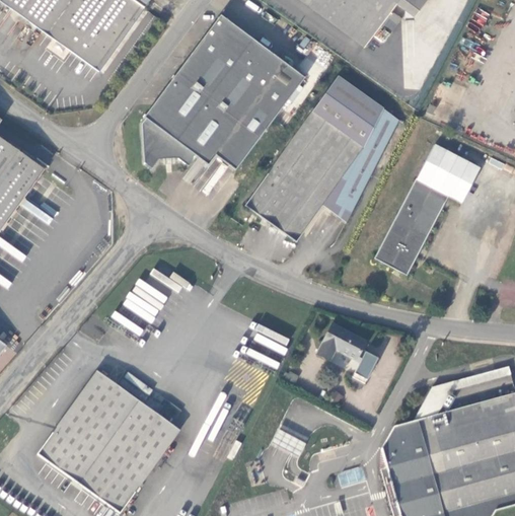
[(5,0),(58,38),(67,45),(100,70),(149,0),(5,0)]
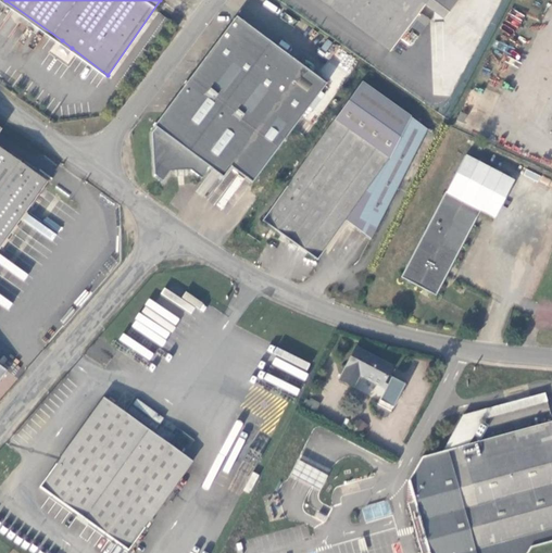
[(331,0),(393,46),(426,0),(428,0),(447,13),(456,0),(331,0)]
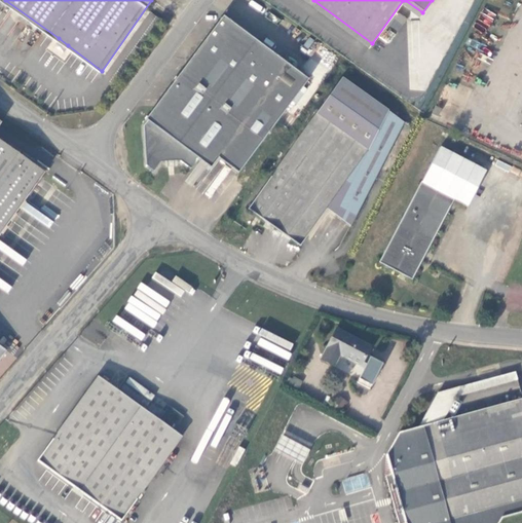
[(410,13),(401,6),(398,13),(406,20),(410,13)]
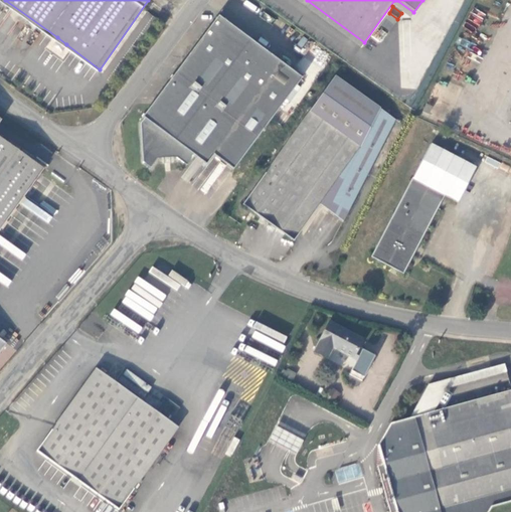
[(247,49),(253,39),(219,15),(212,23),(247,49)]
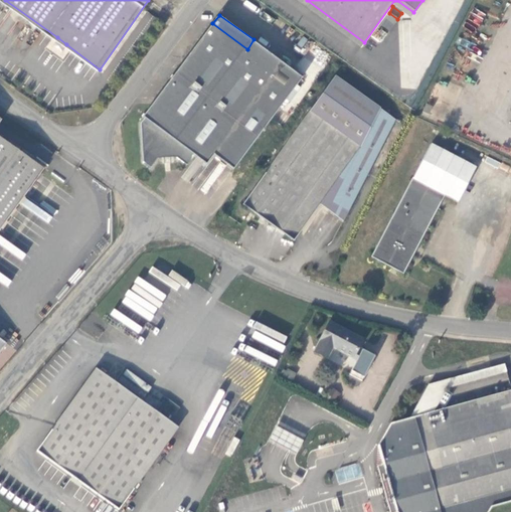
[(219,143),(239,157),(299,73),(253,39),(247,49),(212,23),(143,116),(145,119),(139,128),(141,162),(149,168),(154,162),(157,158),(174,157),(178,160),(184,165),(189,158),(201,168),(209,155),(219,143)]
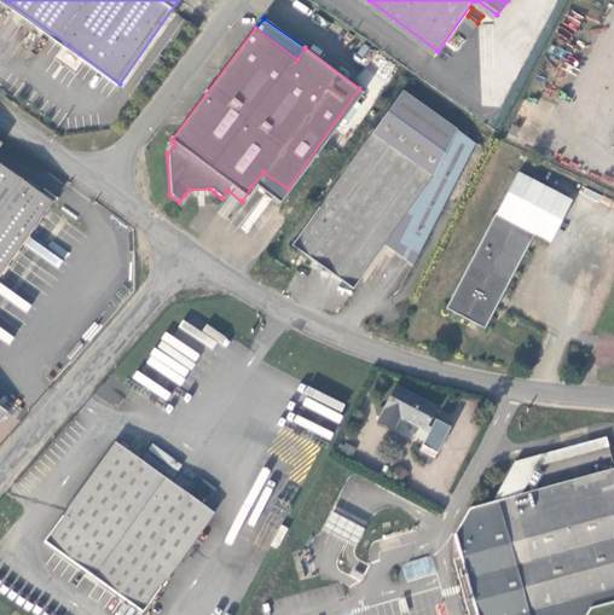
[(75,59),(80,53),(69,45),(64,51),(75,59)]
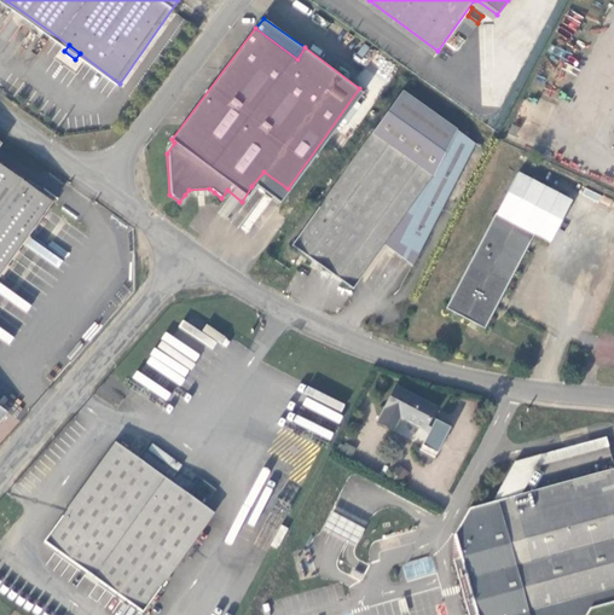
[(348,289),(378,248),(384,241),(413,260),(474,143),(401,91),(289,244),(348,289)]
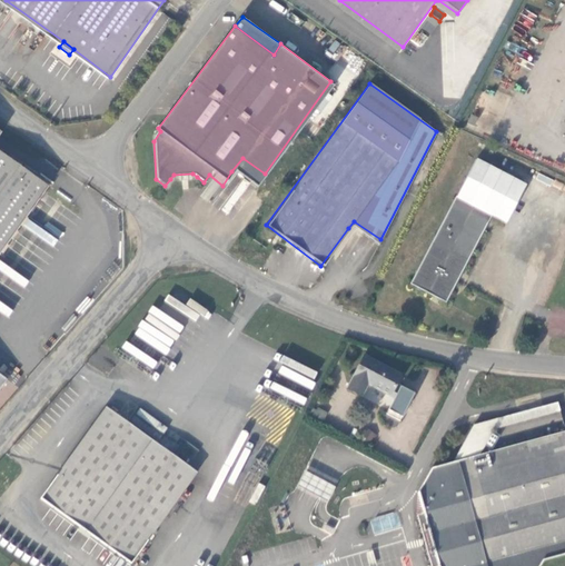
[(0,256),(51,185),(0,146),(0,136),(5,130),(0,126),(0,256)]
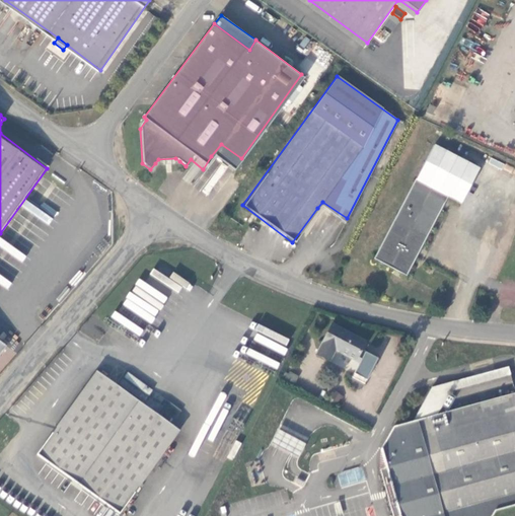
[(211,156),(231,171),(241,158),(221,144),(211,156)]
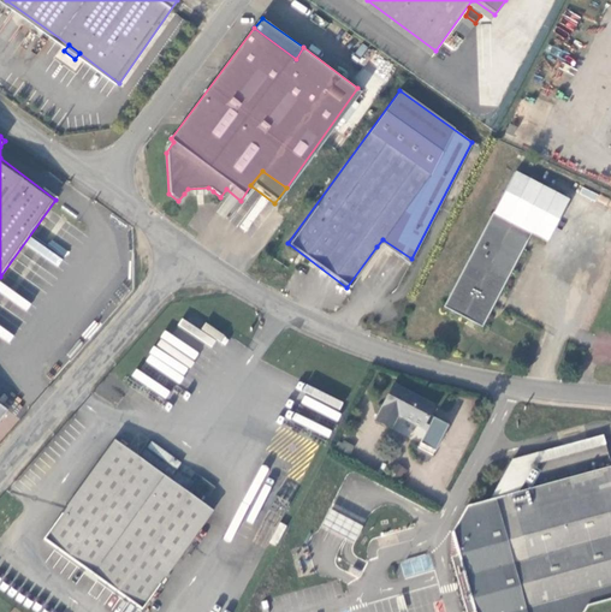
[(539,232),(499,213),(452,306),(492,327),(539,232)]
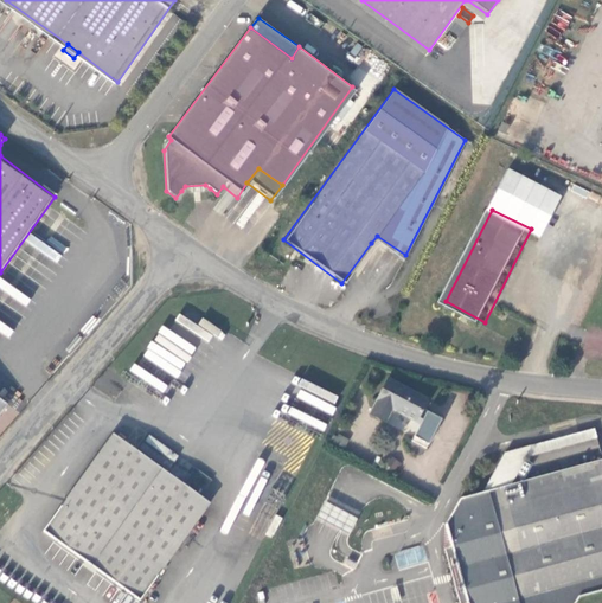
[(377,236),(371,243),(401,262),(405,255),(377,236)]
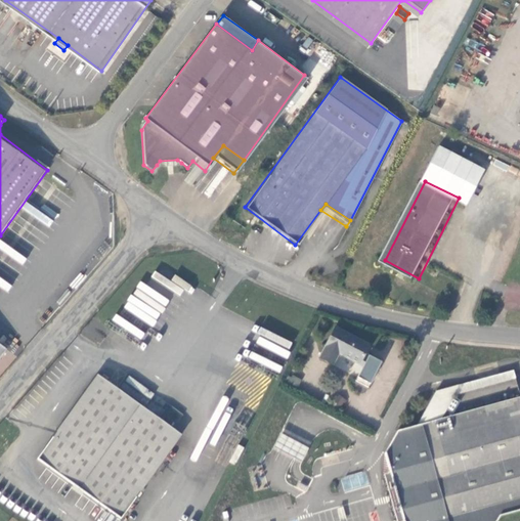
[(49,236),(39,229),(35,235),(44,242),(49,236)]
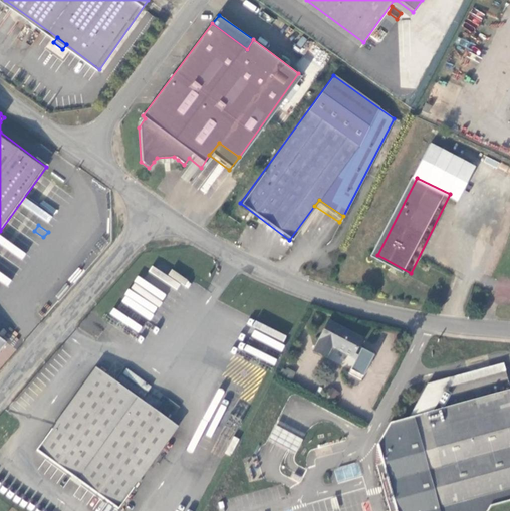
[(362,339),(329,320),(314,349),(328,356),(333,345),(353,356),(358,346),(362,339)]
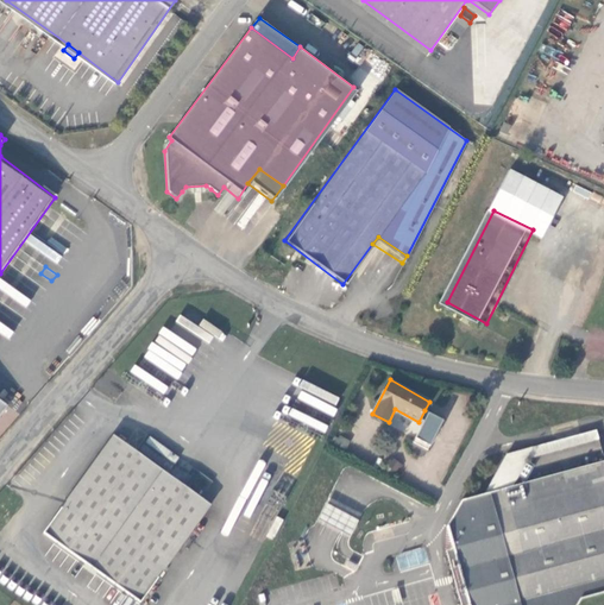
[(425,410),(419,422),(423,424),(414,441),(428,449),(444,421),(425,410)]
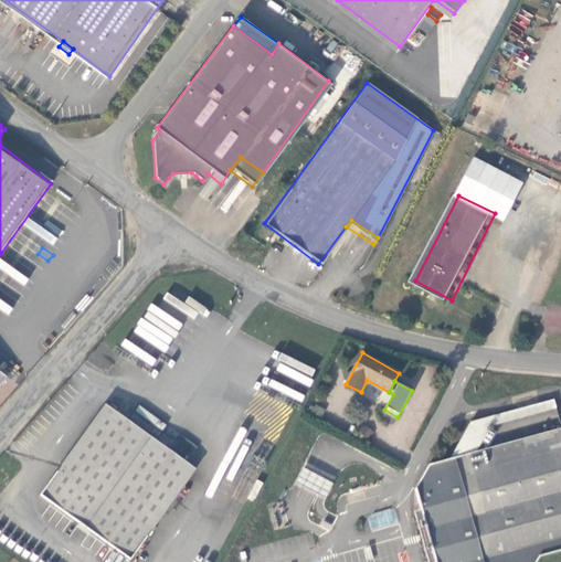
[(108,404),(44,495),(134,560),(198,470),(108,404)]
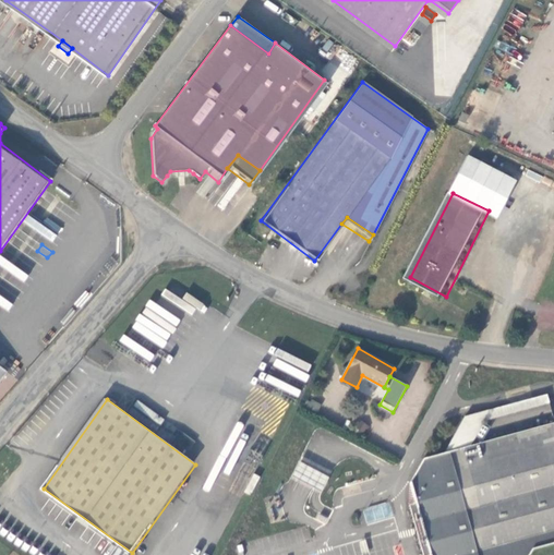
[(426,457),(412,480),(418,501),(423,520),(417,522),(421,535),(428,534),(432,554),(530,554),(536,547),(553,542),(553,421),(473,444),(464,446),(466,442),(477,438),(493,408),(467,414),(447,450),(426,457)]
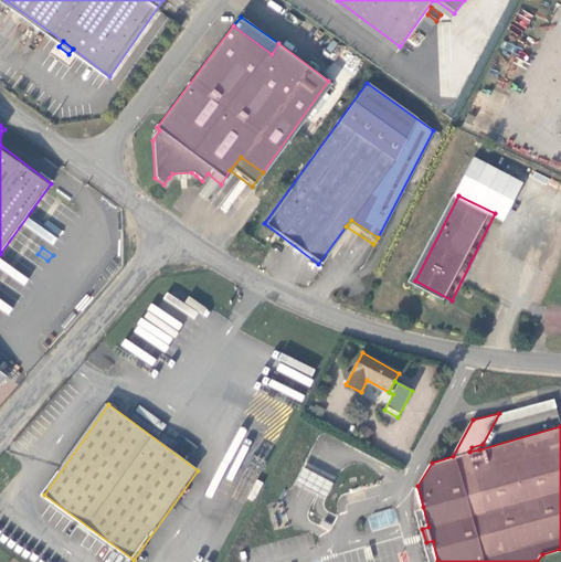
[(321,474),(306,465),(297,480),(313,488),(328,496),(336,481),(321,474)]
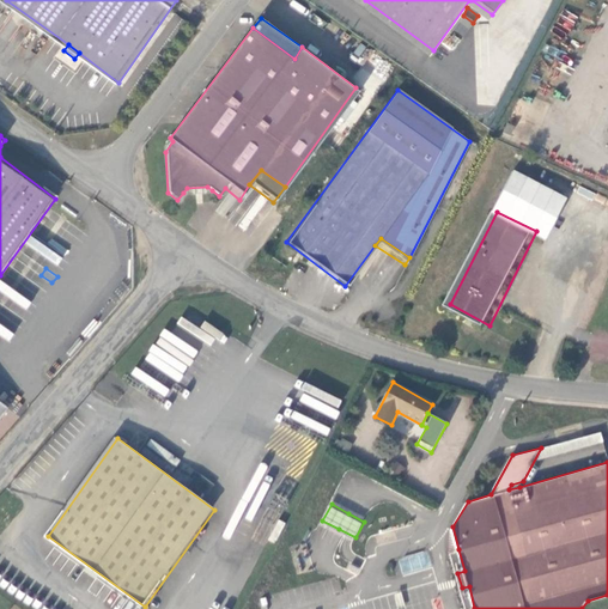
[(403,554),(407,571),(436,564),(431,547),(403,554)]
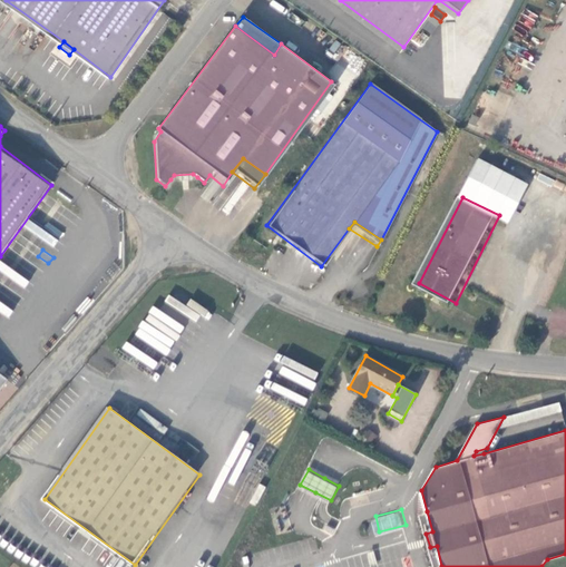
[(432,531),(427,511),(420,514),(426,534),(432,531)]
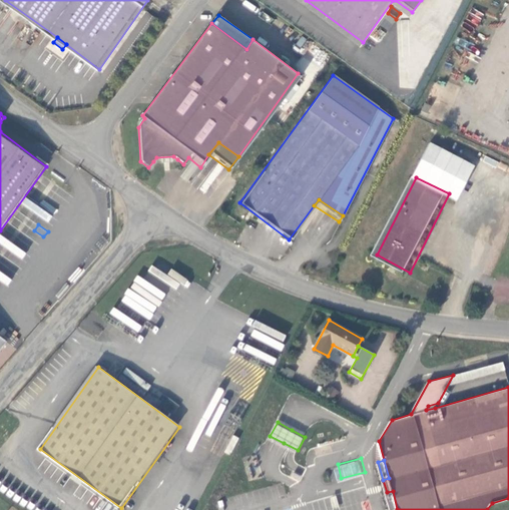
[(303,474),(296,471),(294,475),(301,479),(303,474)]
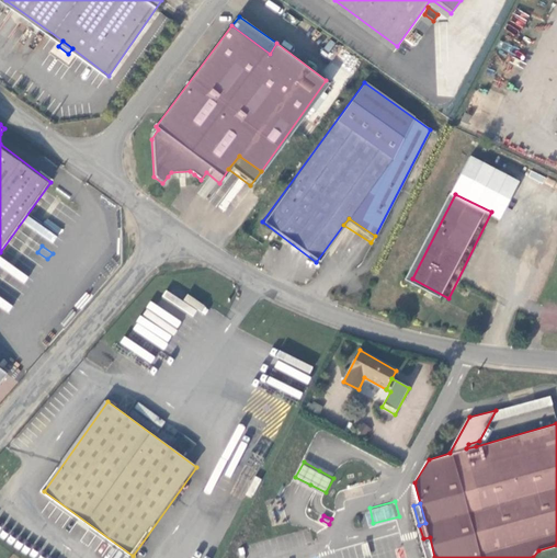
[(430,537),(423,538),(428,557),(429,557),(434,557),(430,537)]
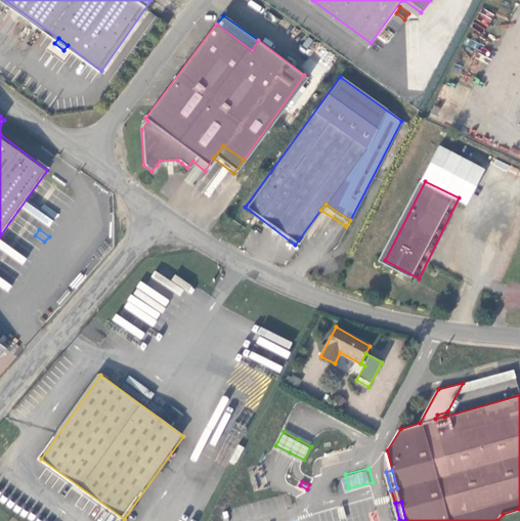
[(345,505),(340,507),(343,519),(349,518),(345,505)]
